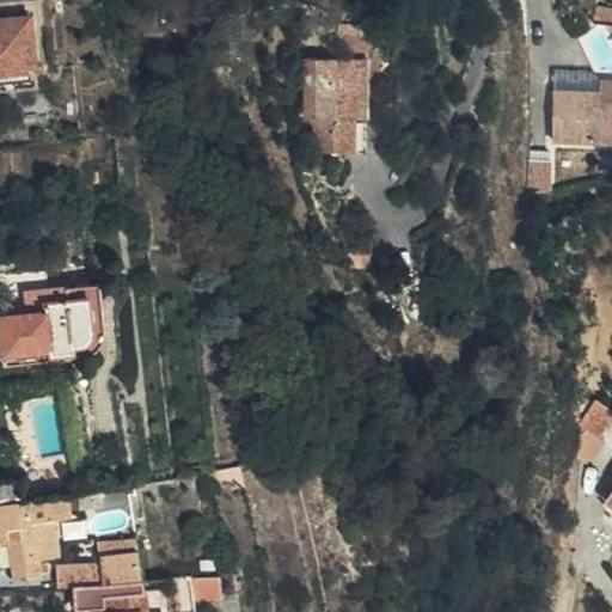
[(0,91),(36,89),(30,20),(0,23),(0,91)]
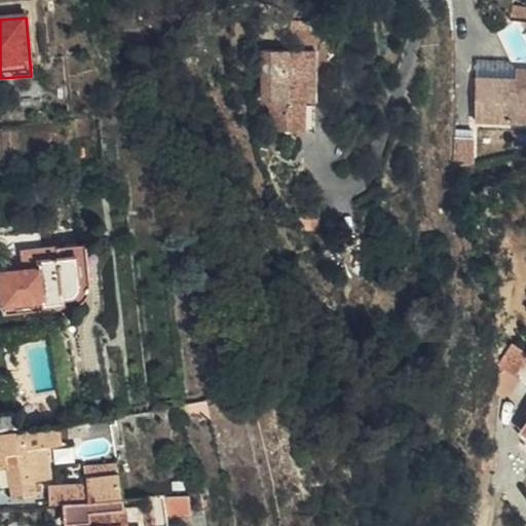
[(309,108),(305,59),(253,62),(258,113),(277,111),(277,122),(270,122),(272,142),(301,140),(299,109),(309,108)]
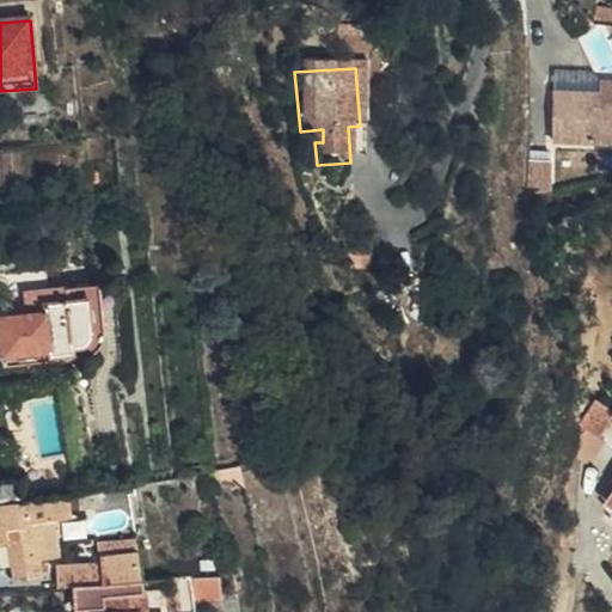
[(611,134),(611,96),(604,96),(604,87),(554,87),(555,135),(611,134)]
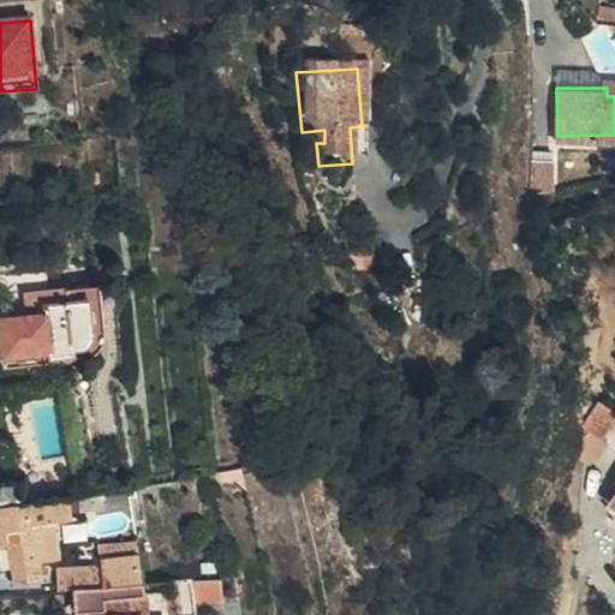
[(525,155),(524,185),(543,185),(544,156),(525,155)]
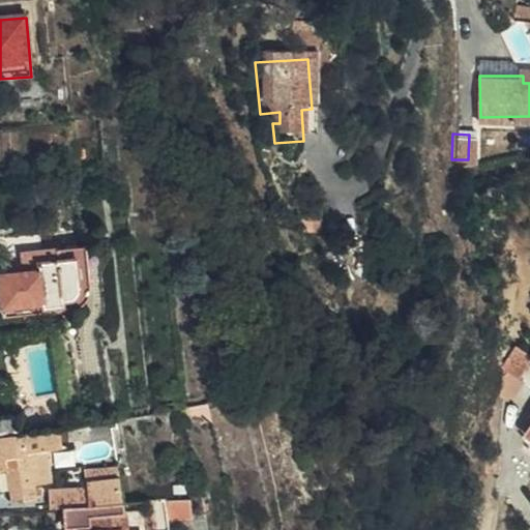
[(79,267),(63,268),(67,299),(74,298),(78,295),(81,291),(79,267)]
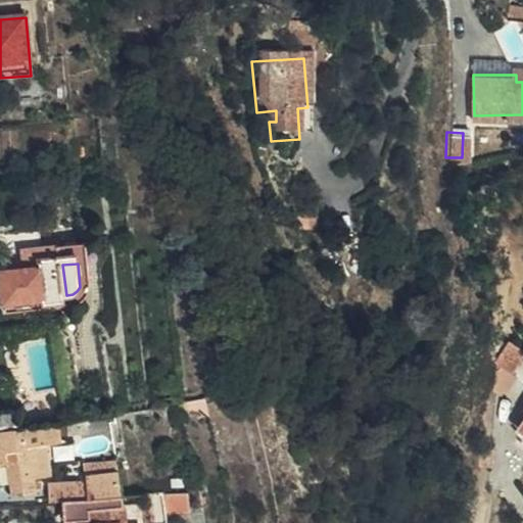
[(511,347),(489,333),(484,358),(498,366),(511,347)]
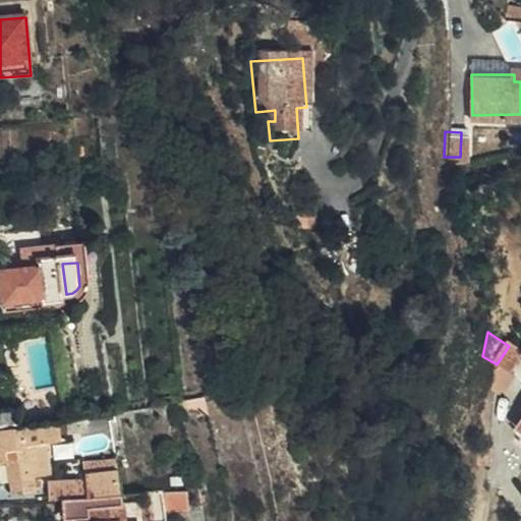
[(482,356),(475,386),(487,385),(500,367),(497,364),(482,356)]
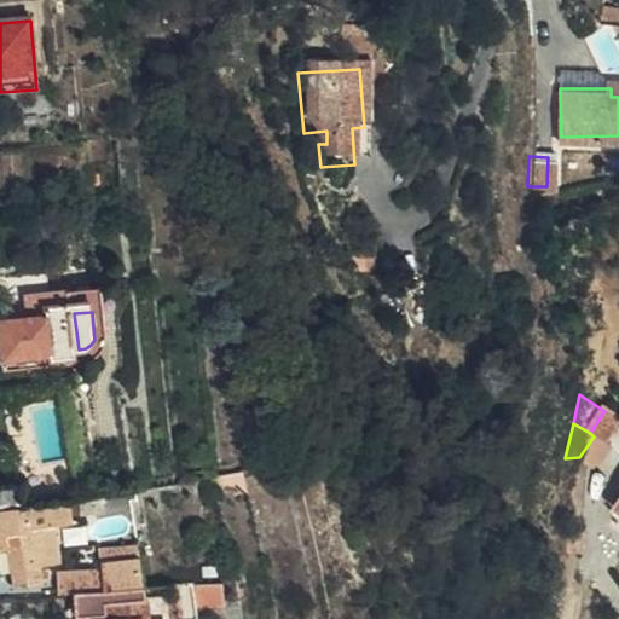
[(618,480),(618,466),(607,484),(614,489),(618,480)]
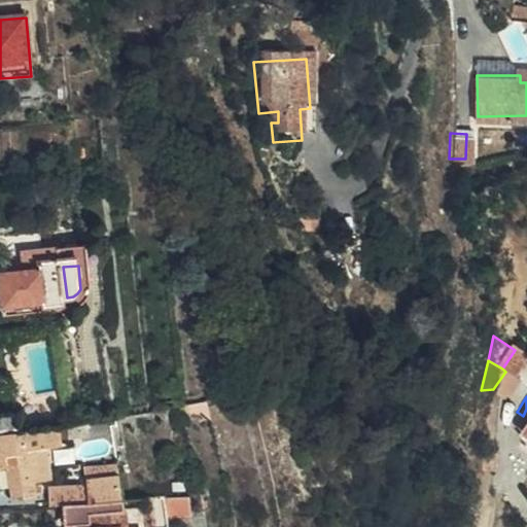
[(210,405),(181,411),(185,426),(215,420),(210,405)]
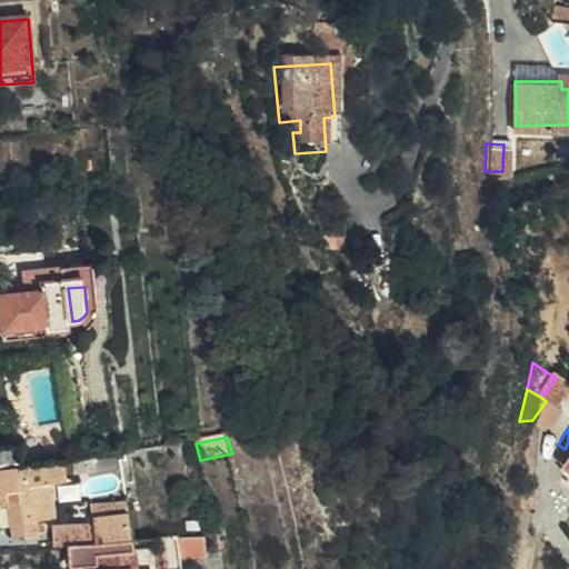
[(0,449),(0,470),(23,467),(21,447),(0,449)]
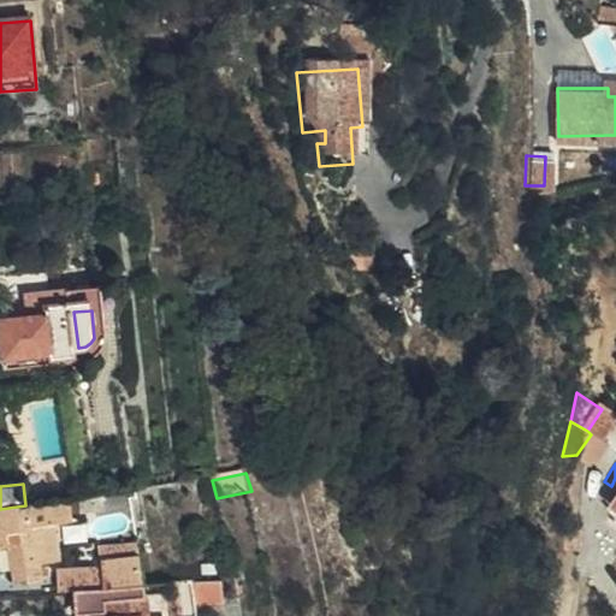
[(105,496),(84,499),(87,514),(110,510),(107,496),(105,496)]
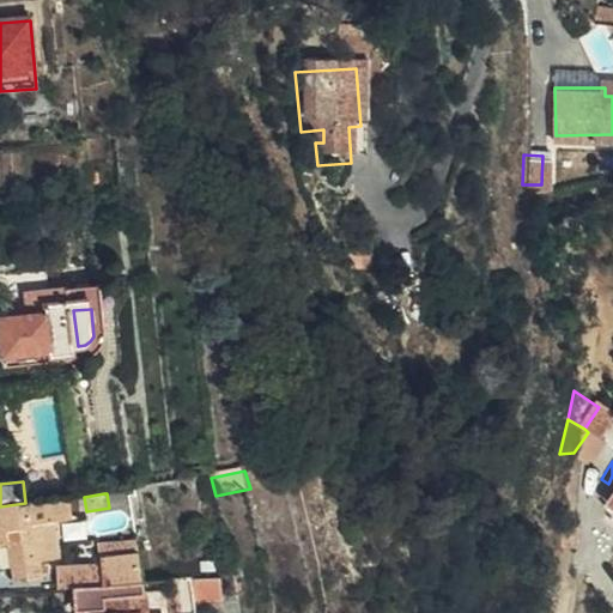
[(25,503),(0,507),(0,544),(13,542),(17,582),(43,580),(43,578),(52,577),(50,568),(41,569),(41,563),(62,562),(59,527),(76,525),(73,497),(25,503)]
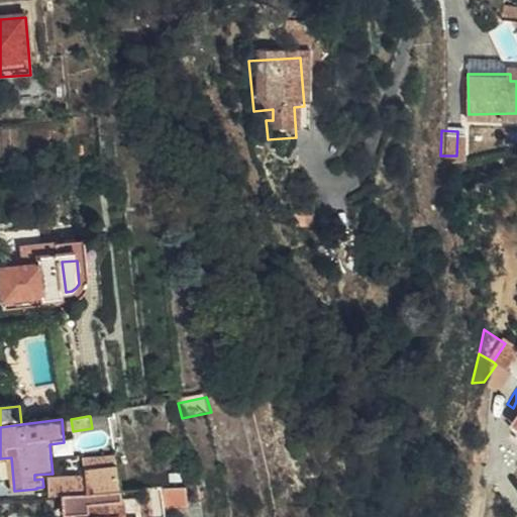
[(58,496),(58,498),(65,497),(121,494),(118,457),(85,460),(87,478),(49,481),(50,496),(58,496)]
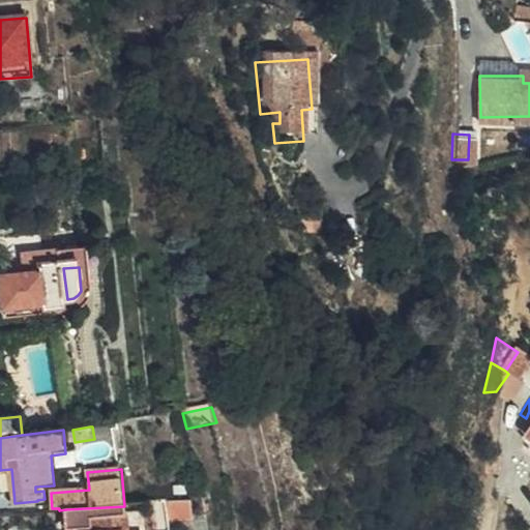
[(192,501),(166,502),(168,521),(194,520),(192,501)]
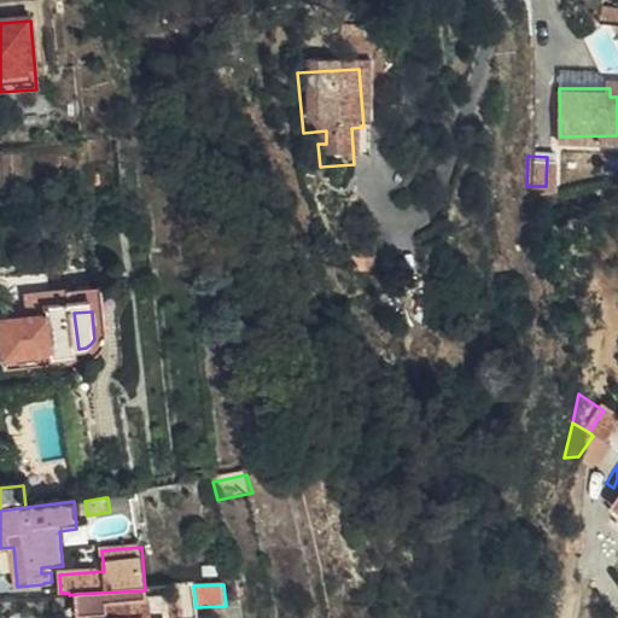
[(145,590),(77,594),(79,617),(162,617),(161,589),(145,590)]
